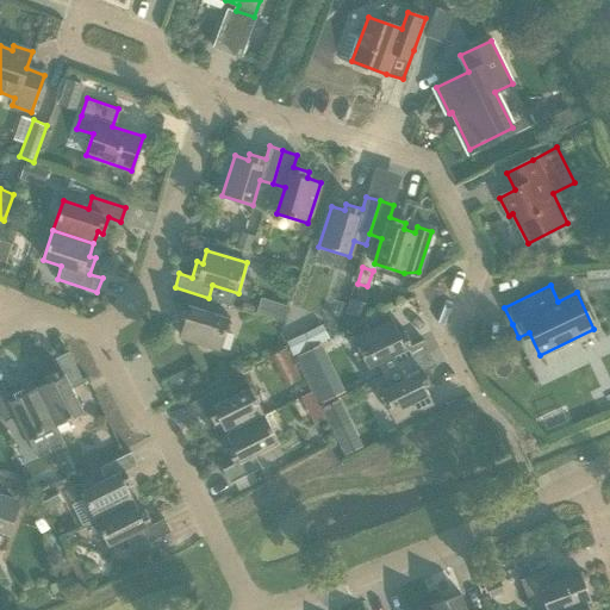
[(209,298),(175,287),(170,302),(184,305),(178,321),(185,323),(180,336),(221,348),(230,318),(205,310),(209,298)]
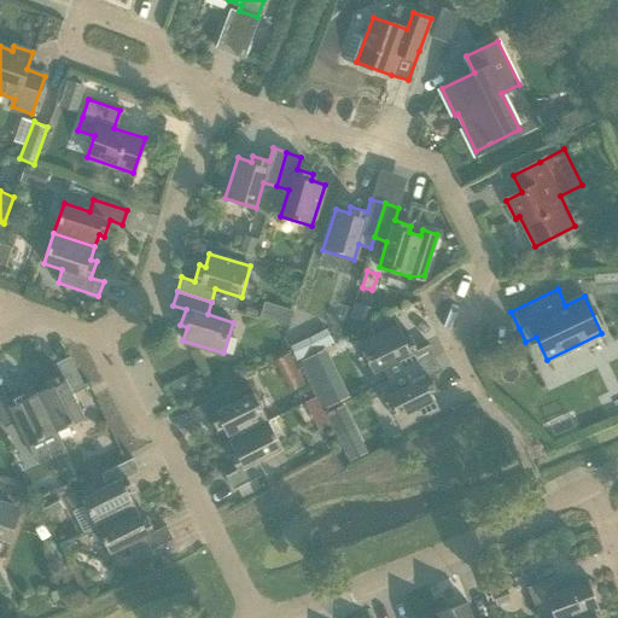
[(398,361),(403,373),(436,357),(429,344),(417,350),(409,334),(403,337),(397,325),(360,344),(373,373),(398,361)]
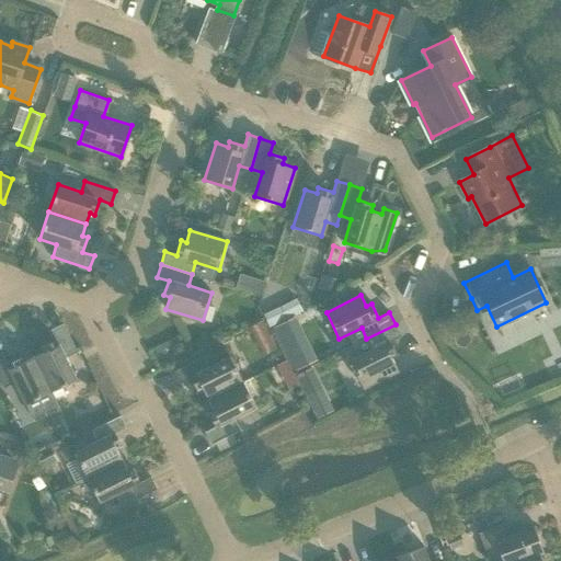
[(302,311),(296,298),(281,306),(282,307),(264,316),(270,327),(302,311)]
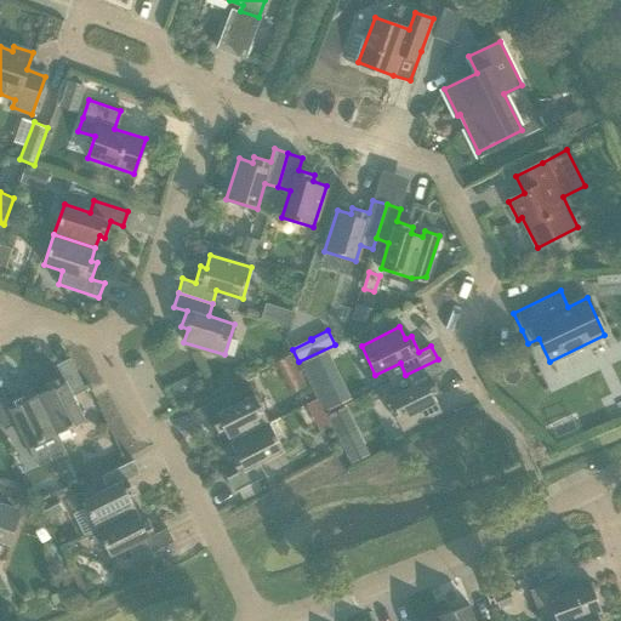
[(301,370),(294,354),(273,364),(278,375),(291,369),(295,374),(301,370)]
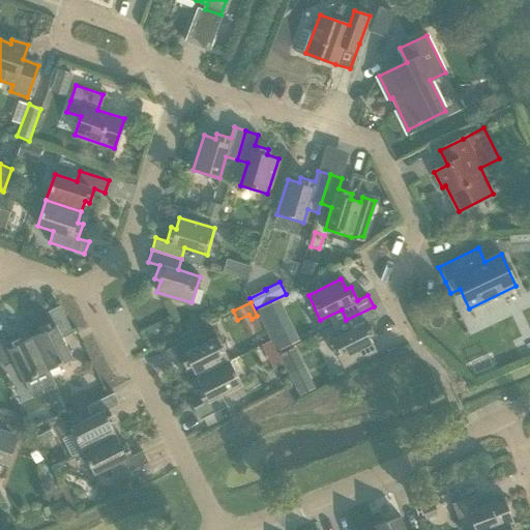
[(276,315),(271,302),(259,308),(265,321),(276,315)]
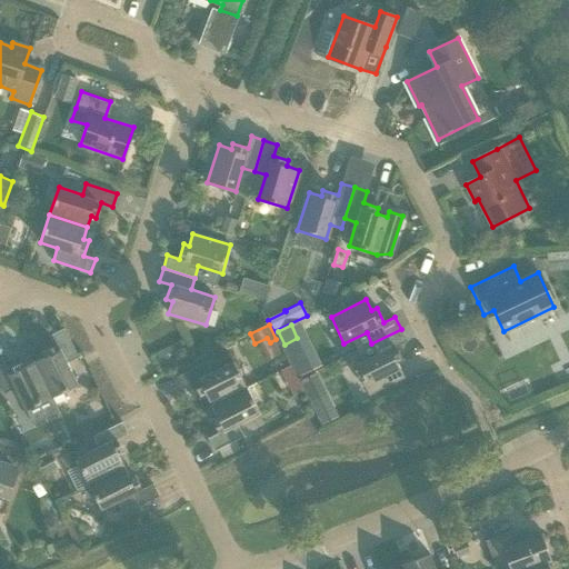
[(46,357),(35,362),(52,398),(78,385),(67,362),(78,357),(65,328),(51,333),(57,345),(42,351),(46,357)]
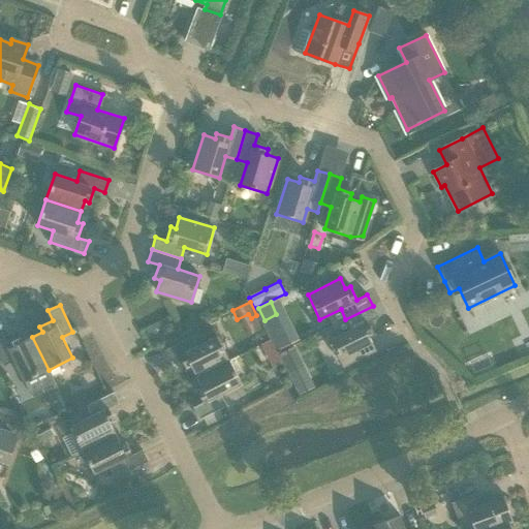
[(345,319),(337,322),(341,334),(330,339),(342,364),(375,348),(370,337),(374,335),(368,321),(378,317),(373,306),(345,319)]
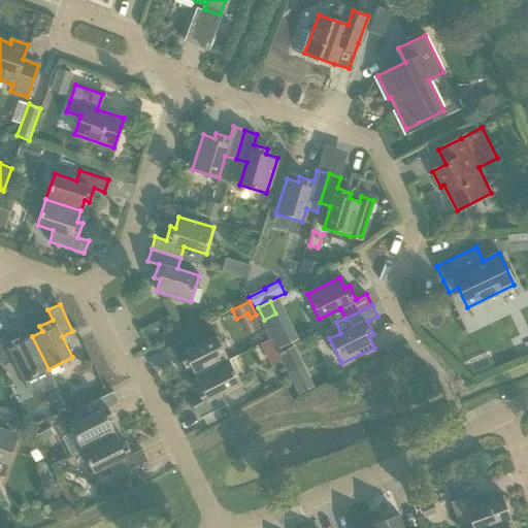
[(48,369),(32,336),(22,340),(20,336),(6,342),(2,332),(0,332),(0,358),(3,365),(13,360),(24,381),(48,369)]
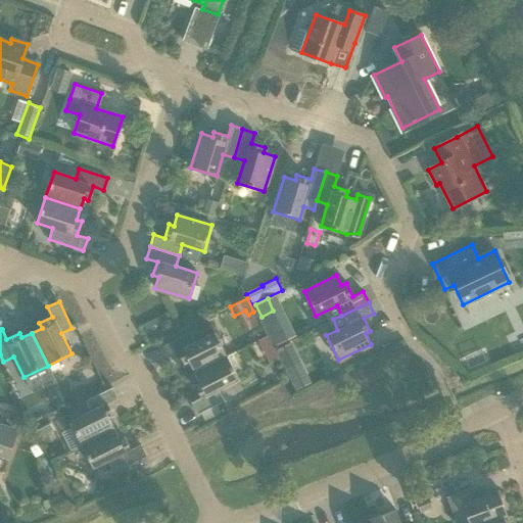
[(189,363),(194,372),(227,355),(215,332),(194,342),(189,332),(162,345),(168,358),(178,352),(184,365),(189,363)]
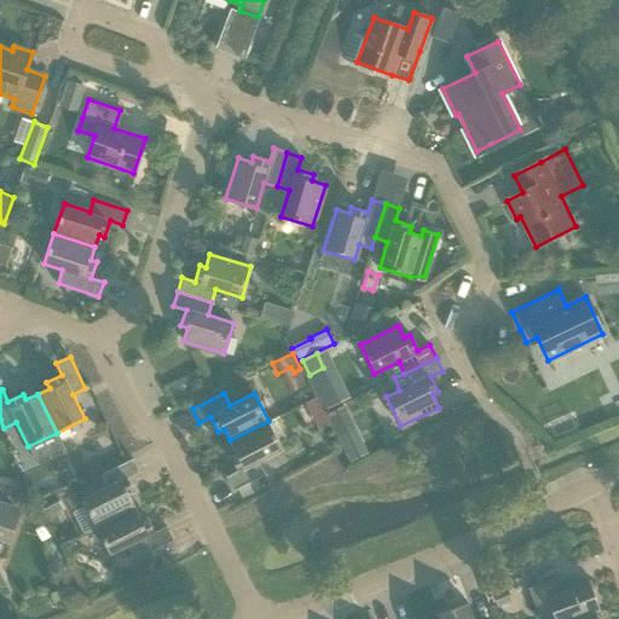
[(323,414),(316,399),(302,406),(308,420),(323,414)]
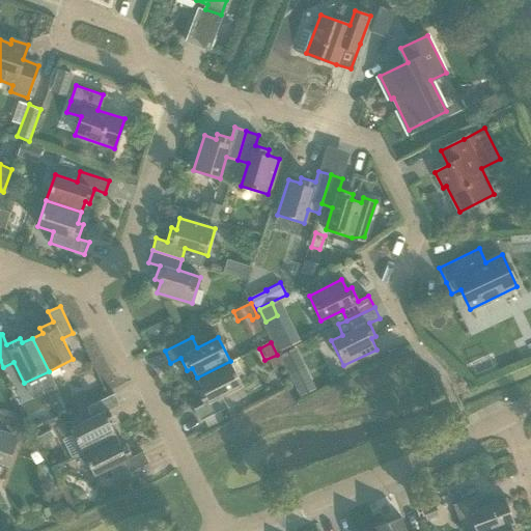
[(230,361),(197,378),(202,388),(197,390),(204,403),(194,409),(199,420),(227,407),(222,396),(243,386),(230,361)]
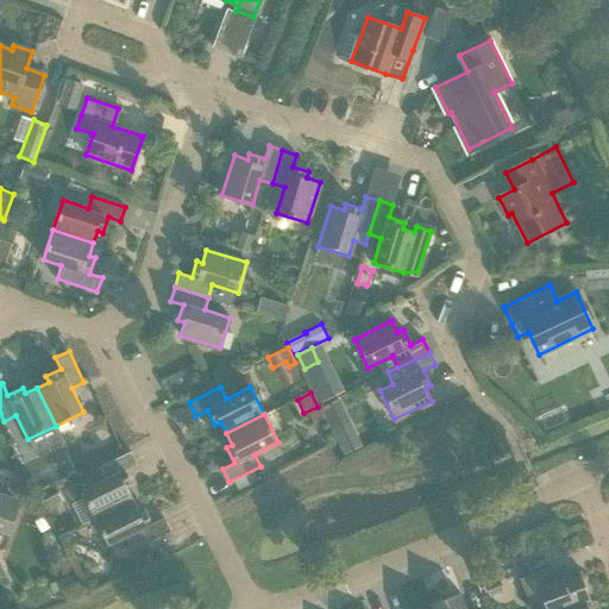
[(81,490),(95,518),(133,500),(127,488),(132,485),(125,470),(137,464),(130,451),(99,466),(105,478),(81,490)]
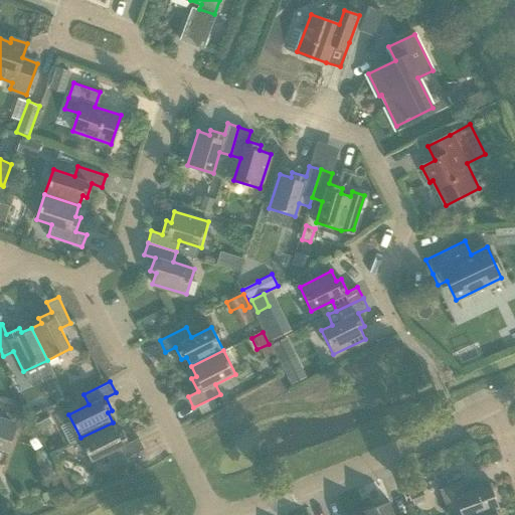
[(0,447),(6,450),(15,425),(0,419),(0,447)]
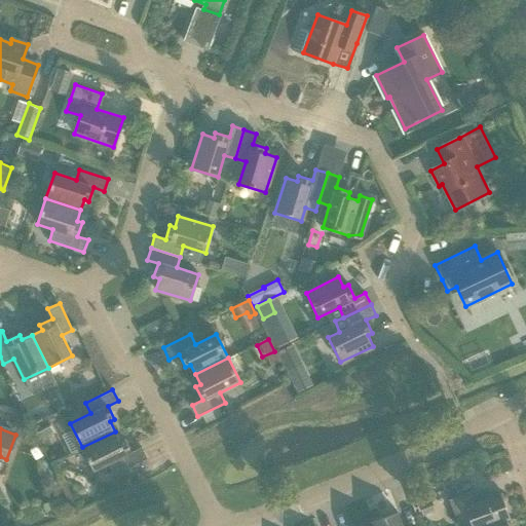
[(115,431),(82,447),(94,472),(109,464),(113,475),(147,458),(141,447),(130,452),(124,439),(119,441),(115,431)]
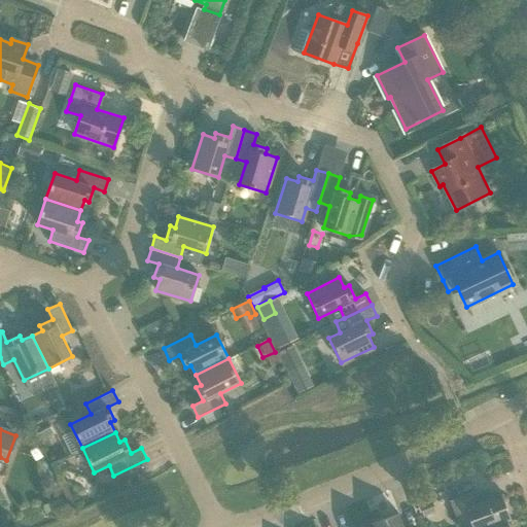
[(486,526),(506,520),(511,519),(501,495),(484,501),(479,490),(450,500),(457,521),(468,516),(472,526),(486,526)]
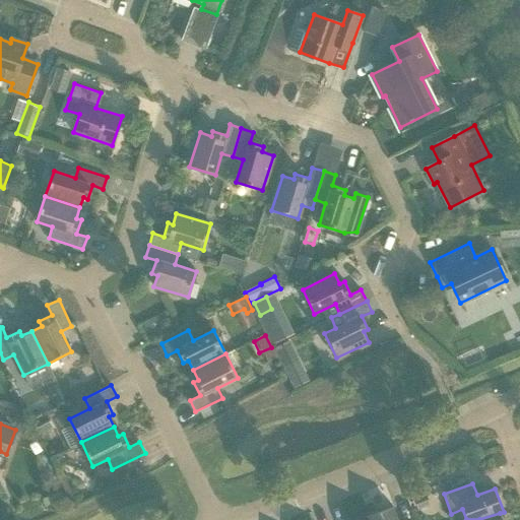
[(368,516),(370,519),(371,519),(370,519),(409,519),(410,519),(409,519),(396,519),(392,507),(368,516)]
